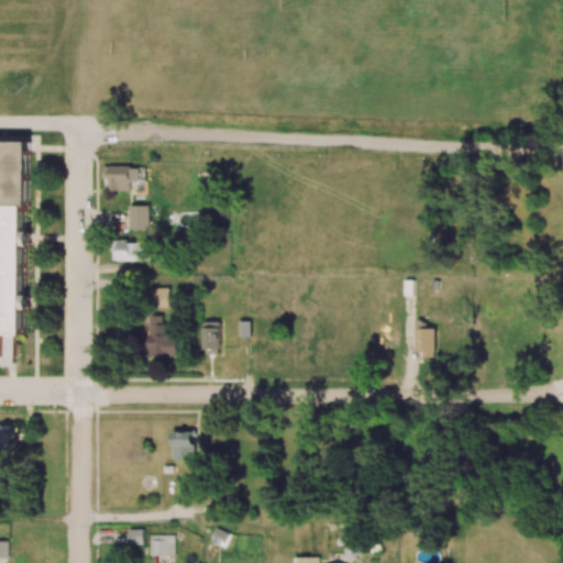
[(31,141),(0,140),(0,366),(15,366),(15,334),(26,334),(28,231),(30,231),(31,141)]
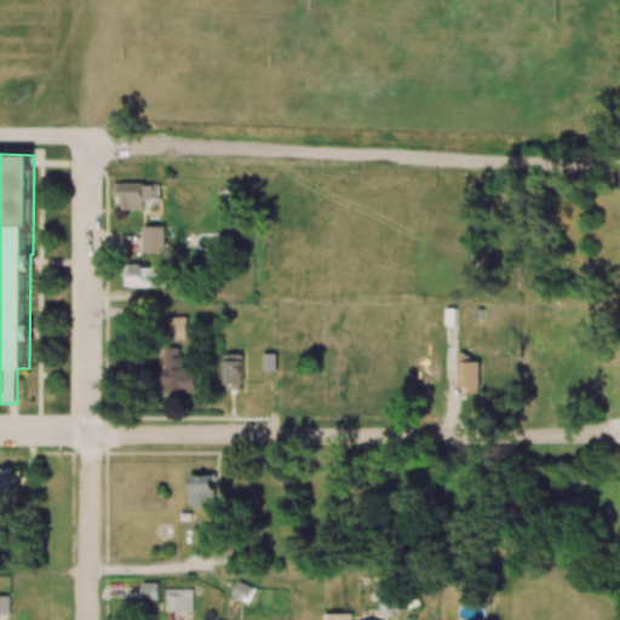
[(115,183),(115,195),(121,196),(121,210),(144,210),(145,199),(154,199),(154,184),(115,183)]
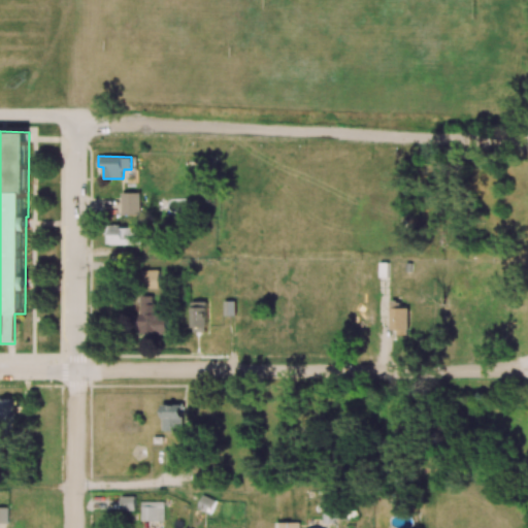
[(123,215),(140,215),(140,193),(123,193),(123,215)]
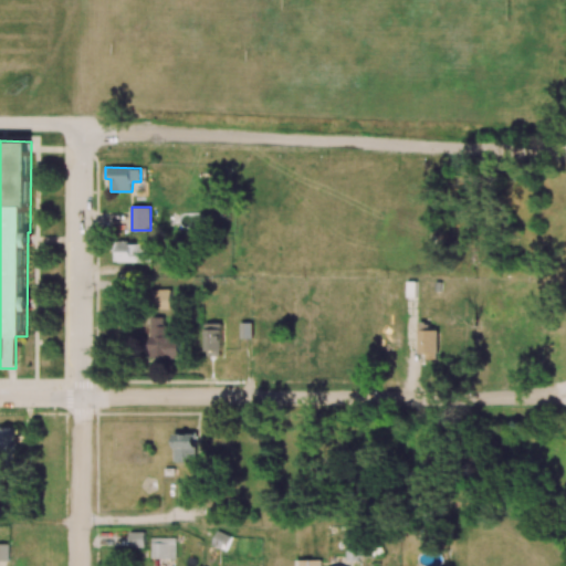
[(115,261),(153,262),(153,243),(115,242),(115,261)]
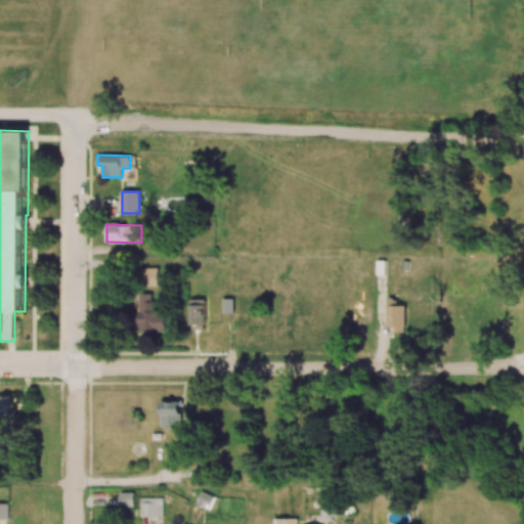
[(159,268),(143,267),(143,286),(159,286),(159,268)]
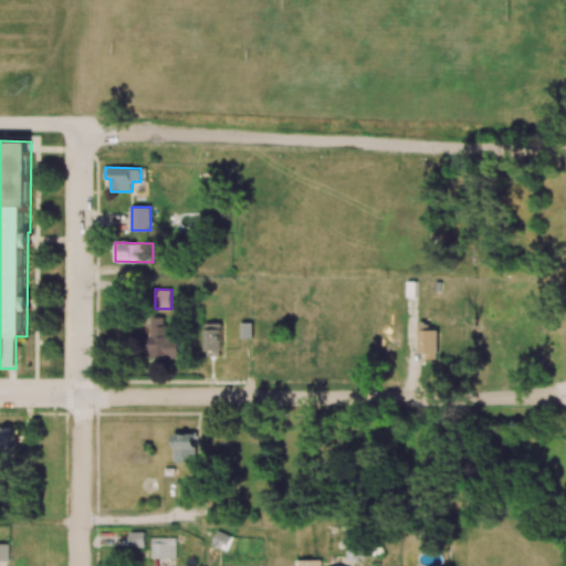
[(180,358),(180,336),(166,336),(167,317),(152,316),(150,357),(180,358)]
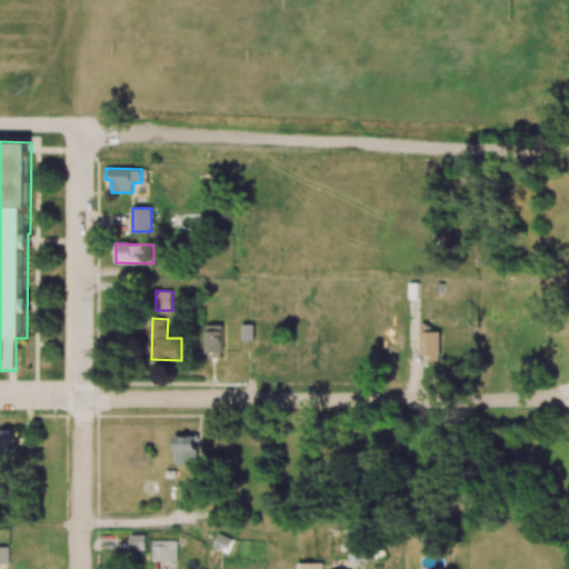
[(207,325),(207,358),(223,358),(222,325),(207,325)]
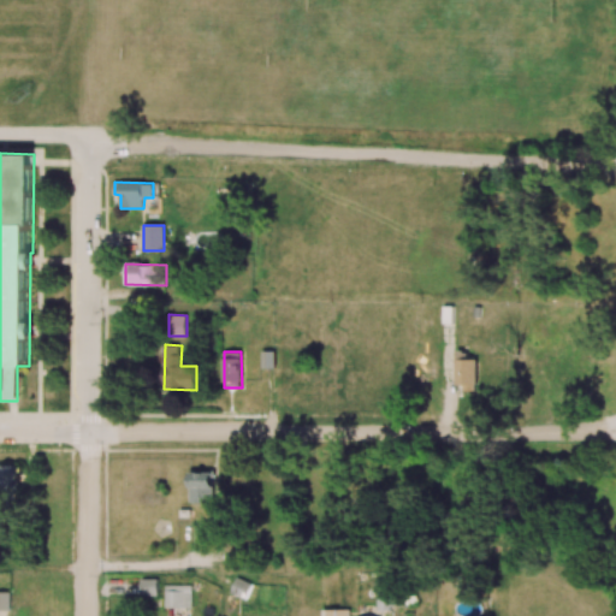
[(274,351),(261,351),(261,368),(276,367),(274,351)]
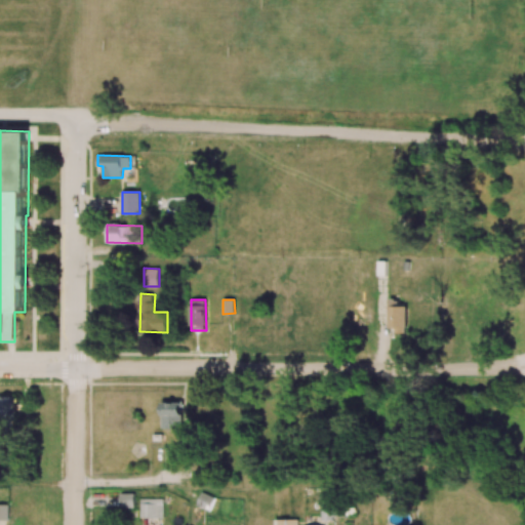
[(406,307),(399,306),(399,299),(389,299),(389,327),(396,327),(396,332),(406,333),(406,307)]
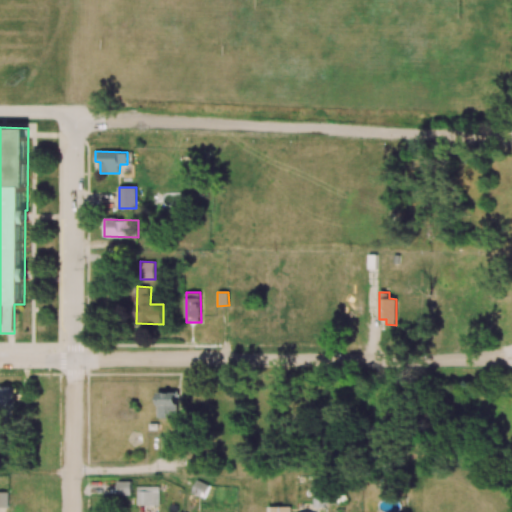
[(0,407),(14,407),(15,387),(0,386),(0,407)]
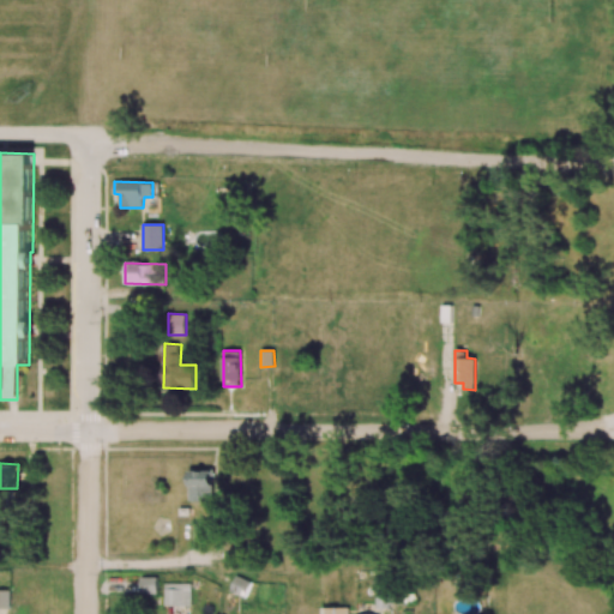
[(212,501),(214,470),(190,470),(188,501),(212,501)]
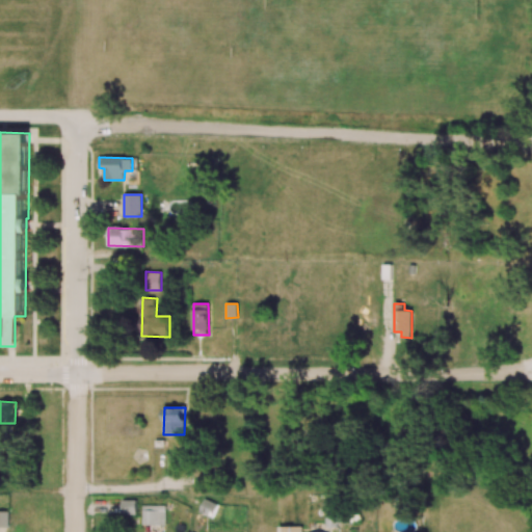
[(212,517),(218,504),(204,498),(198,511),(212,517)]
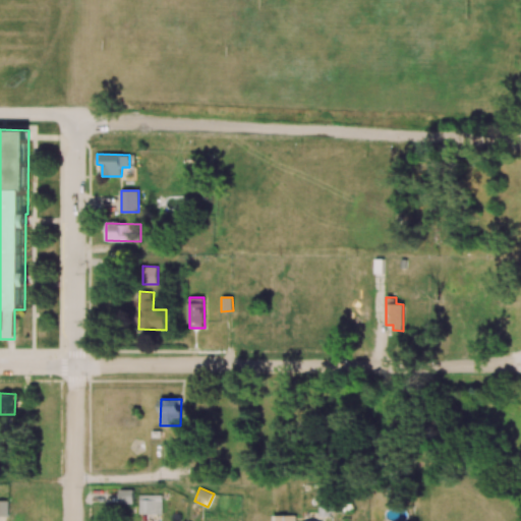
[(133,504),(133,488),(120,488),(120,504),(133,504)]
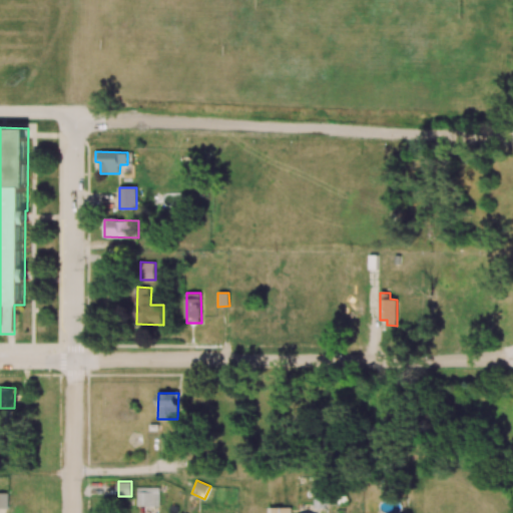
[(159,506),(159,487),(137,487),(137,506),(159,506)]
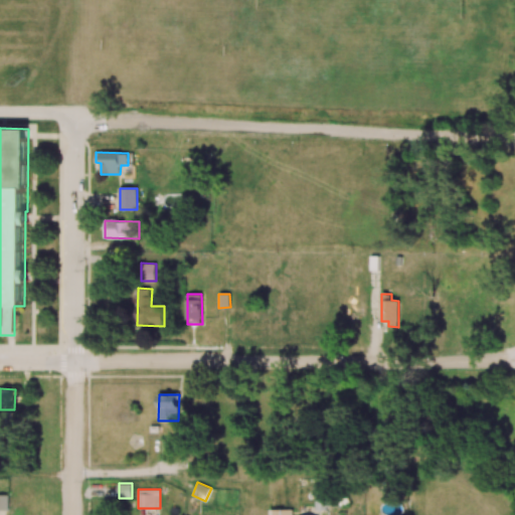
[(0,510),(8,510),(8,495),(0,494),(0,510)]
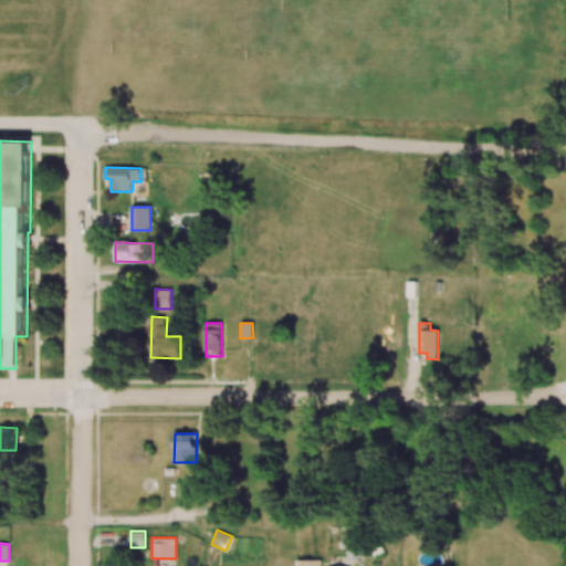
[(363,545),(347,545),(347,559),(364,558),(363,545)]
